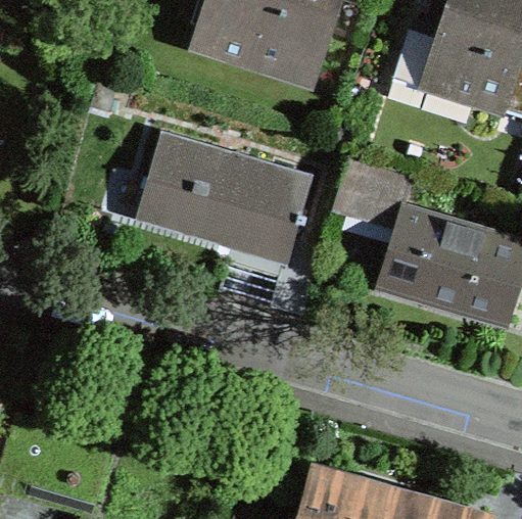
[(207,0),(198,29),(271,52),(266,66),(312,81),(337,0),(207,0)]
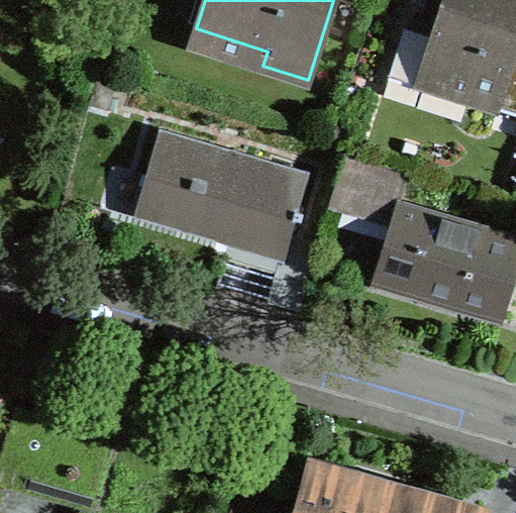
[(515,50),(514,50),(515,43),(515,0),(444,0),(432,38),(423,68),(427,70),(465,82),(461,93),(495,104),(494,107),(515,114),(515,50)]
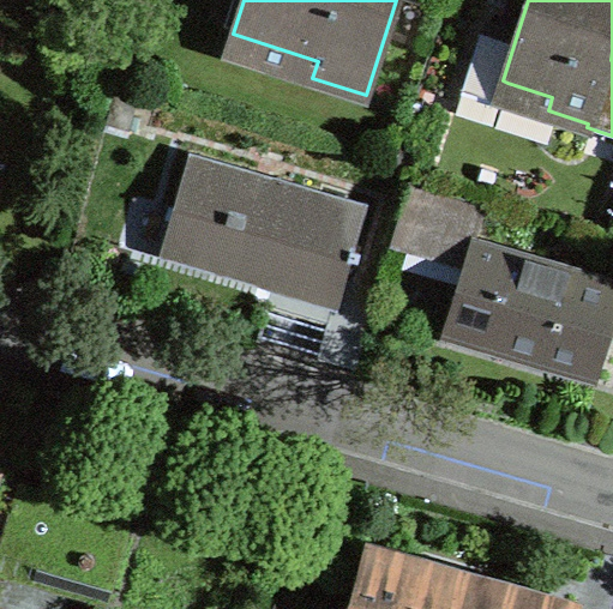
[(461,92),(500,106),(508,83),(503,80),(514,46),(479,35),(461,92)]
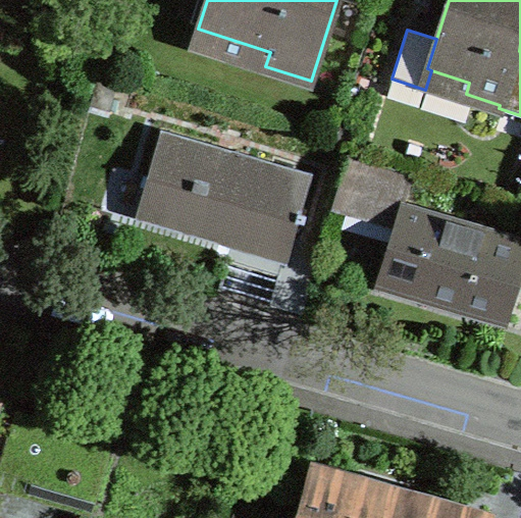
[(117,83),(98,76),(89,108),(108,112),(117,83)]
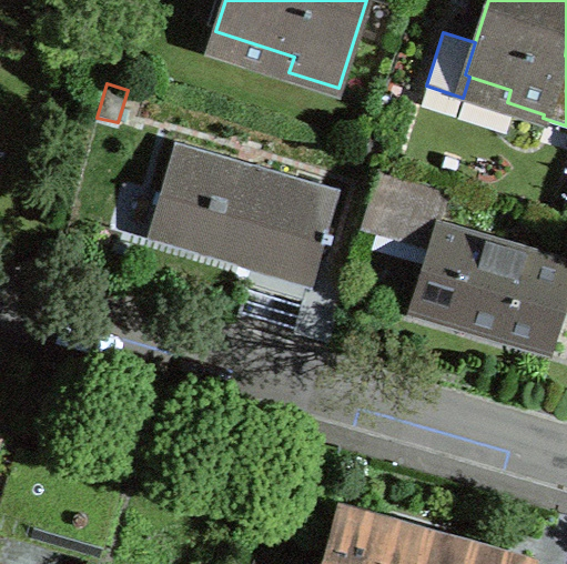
[(292,333),(327,344),(348,271),(319,262),(324,242),(328,243),(331,237),(326,234),(338,192),(173,143),(159,194),(160,195),(147,239),(250,269),(249,270),(306,286),(292,333)]
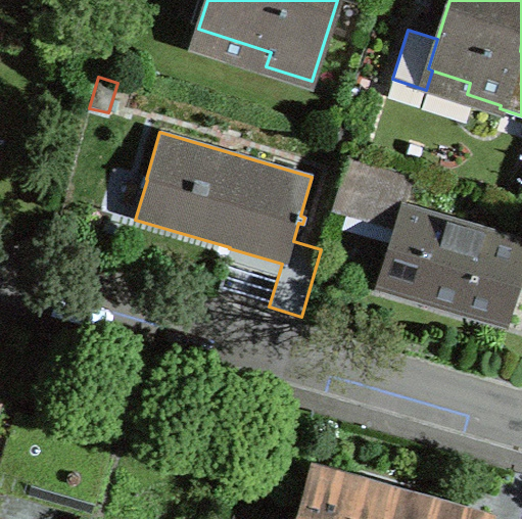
[(399,211),(402,209),(412,178),(348,157),(338,193),(399,211)]
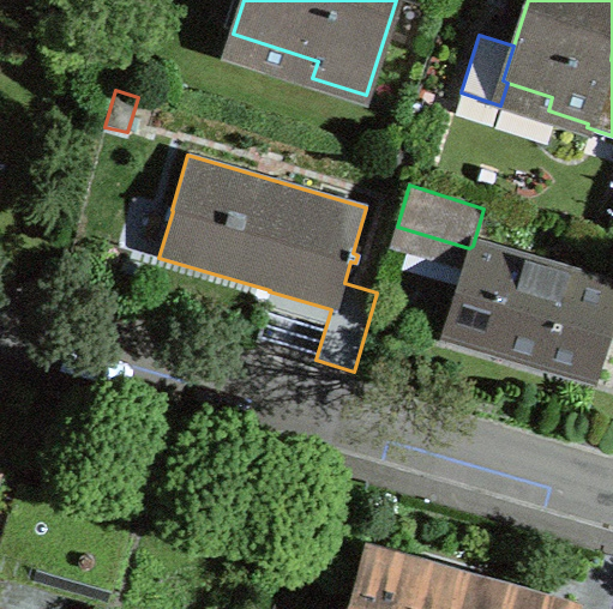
[(612,320),(612,287),(473,246),(469,248),(443,335),(595,379),(612,320)]
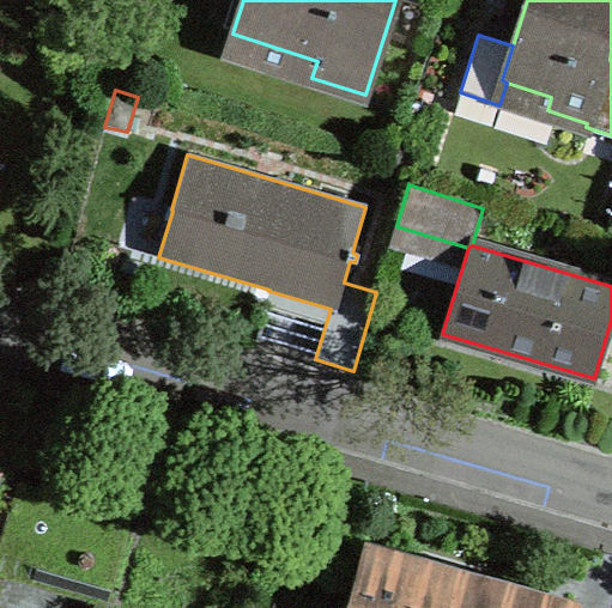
[(552,607),(370,554),(370,553),(365,552),(349,607),(552,607)]
